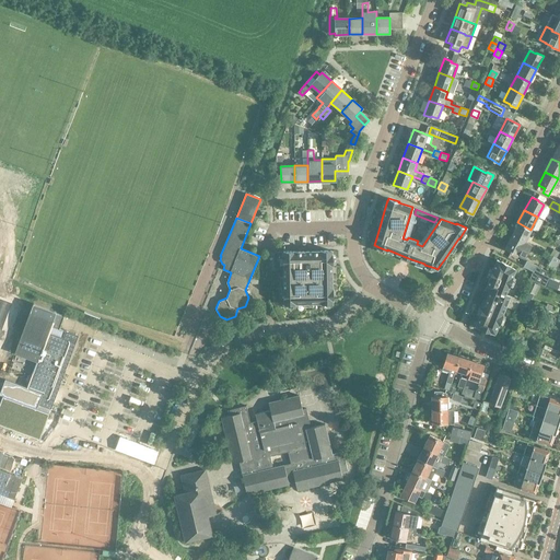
[(517,222),(511,235),(532,246),(532,245),(525,241),(531,230),(517,222)]
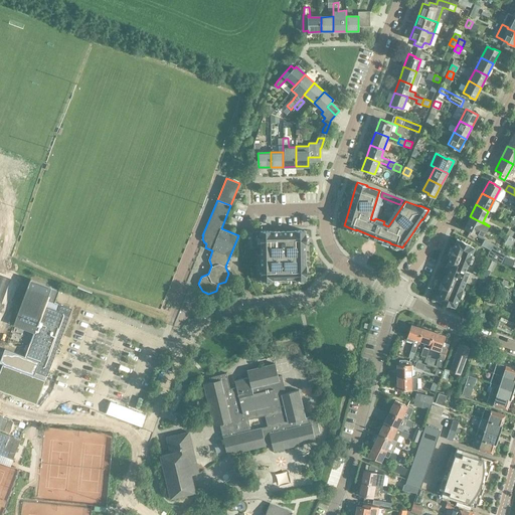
[(489,226),(470,216),(464,228),(470,231),(483,237),(489,226)]
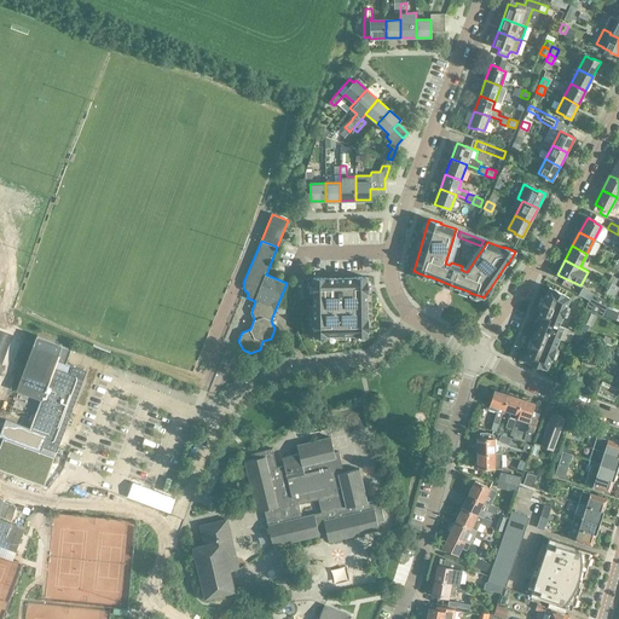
[(607,282),(614,285),(618,279),(612,275),(607,282)]
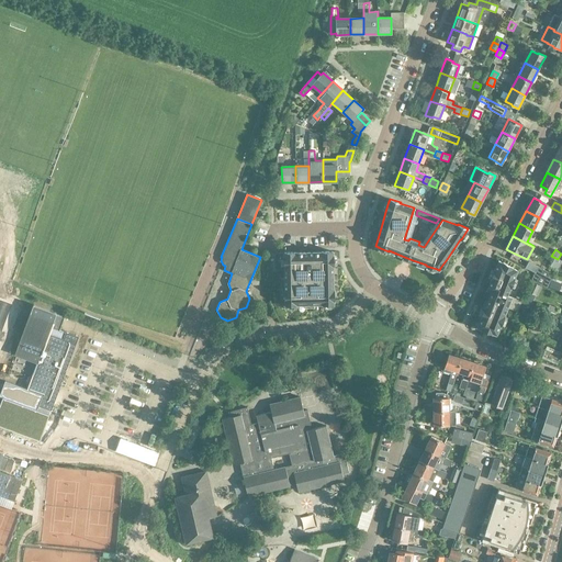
[(322,304),(334,304),(334,301),(334,290),(333,266),(334,266),(333,255),(333,251),(322,251),(322,253),(295,253),(284,253),(284,256),(284,267),(285,291),(284,291),(284,302),(285,302),(285,305),(296,305),(296,304),(322,304)]
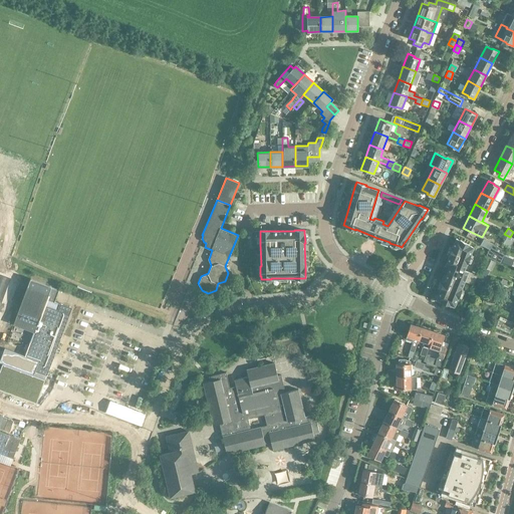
[(510,237),(504,234),(501,240),(506,243),(509,239),(510,237)]
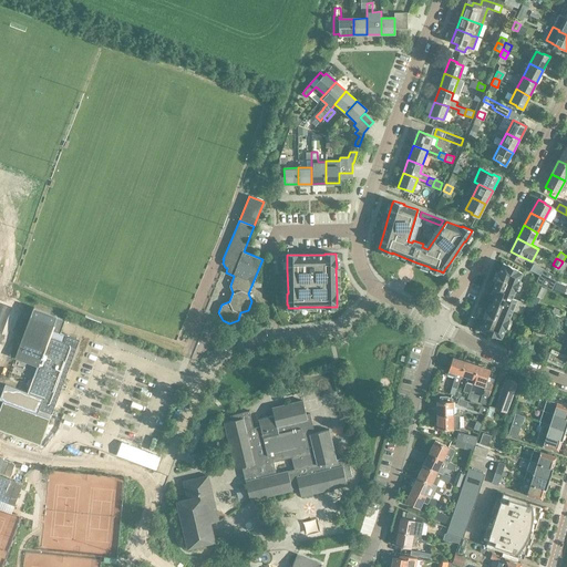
[(485,320),(482,330),(486,331),(486,332),(496,336),(501,337),(504,328),(505,328),(508,318),(512,310),(522,313),(526,303),(512,297),(514,290),(515,290),(519,280),(518,279),(522,272),(517,270),(507,265),(503,263),(500,271),(498,271),(495,282),(492,291),(496,294),(490,310),(488,310),(485,320)]
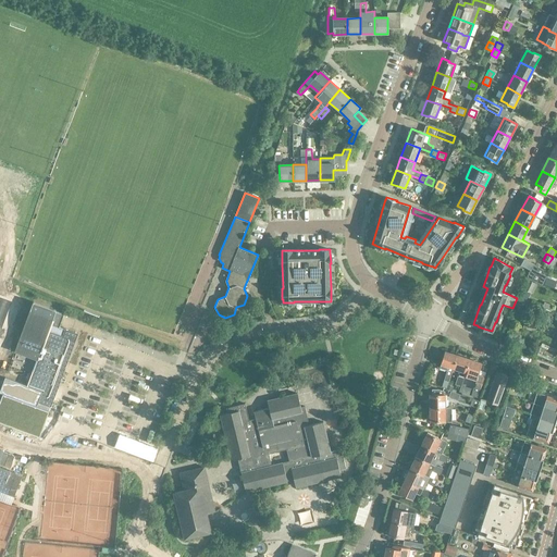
[(547,267),(554,270),(556,262),(556,260),(552,259),(548,263),(547,267)]
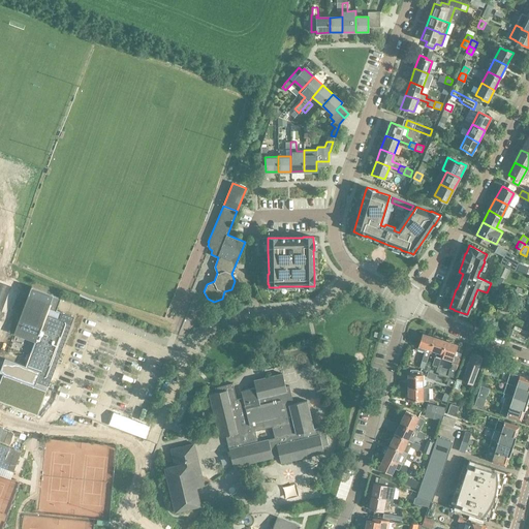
[(501,259),(512,266),(518,256),(506,250),(501,259)]
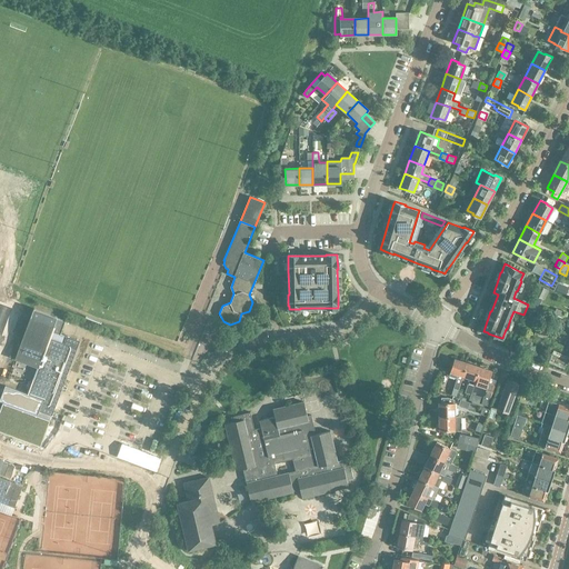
[(535,295),(545,300),(549,290),(539,286),(535,295)]
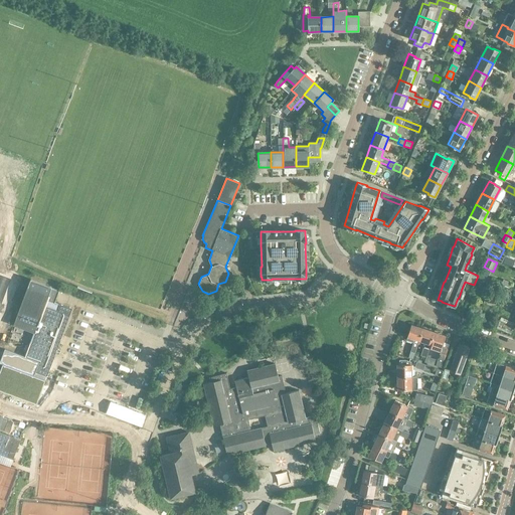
[(37,273),(17,320),(38,328),(28,351),(43,358),(40,367),(50,371),(78,301),(66,296),(65,298),(62,297),(66,285),(37,273)]
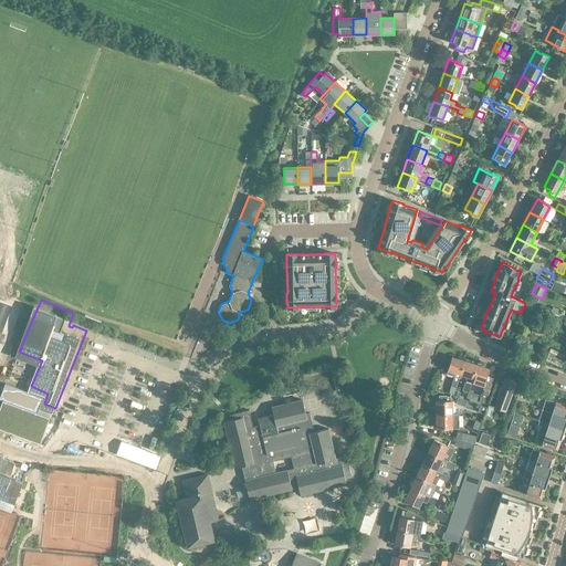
[(522,313),(537,320),(543,307),(526,301),(522,313)]
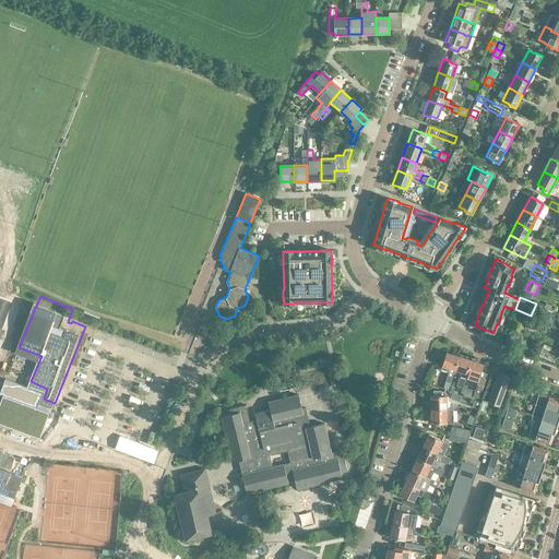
[(525,328),(537,333),(542,321),(532,317),(530,323),(527,322),(525,328)]
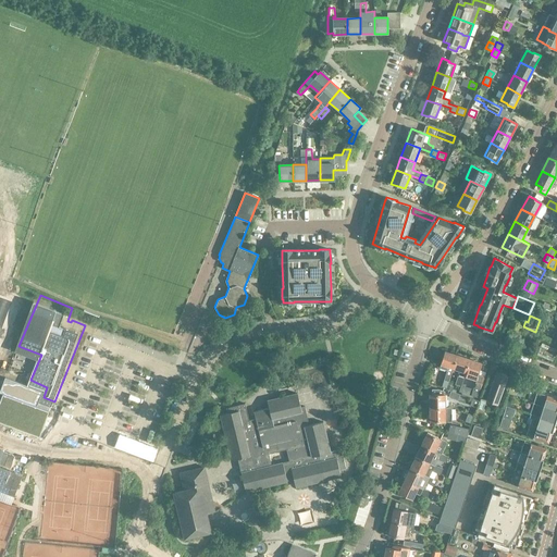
[(556,350),(542,344),(537,355),(552,360),(554,355),(556,356),(556,350)]
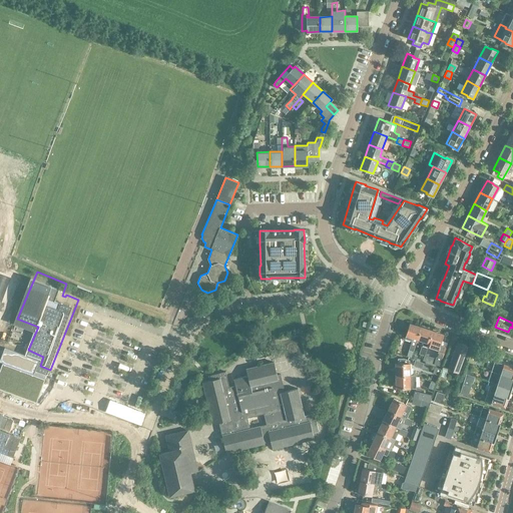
[(417,339),(421,327),(409,324),(405,335),(406,336),(405,339),(412,341),(407,356),(412,357),(417,339)]
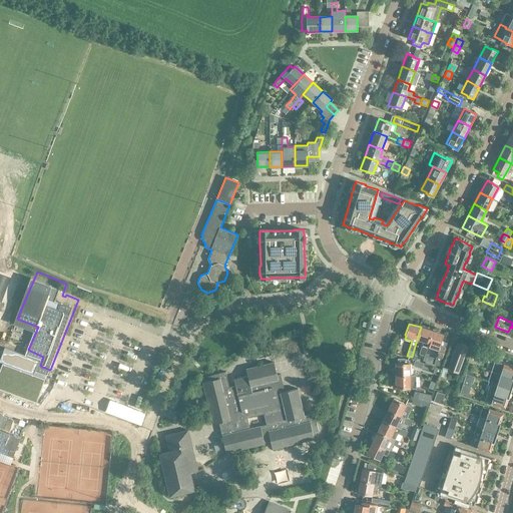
[(417,339),(424,342),(423,346),(422,346),(419,354),(424,356),(427,347),(432,331),(421,327),(417,339)]
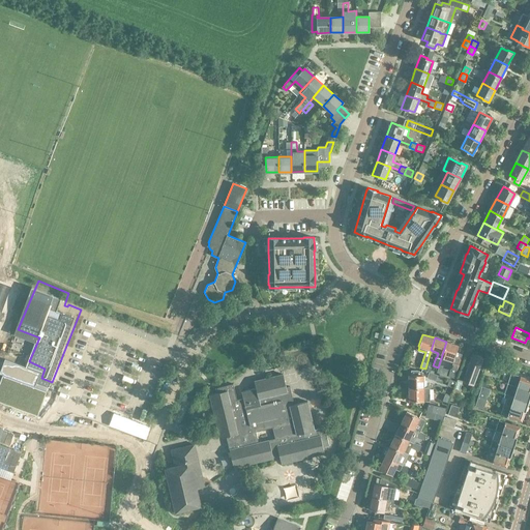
[(446,342),(441,358),(452,362),(448,375),(454,377),(461,359),(453,357),(458,346),(446,342)]
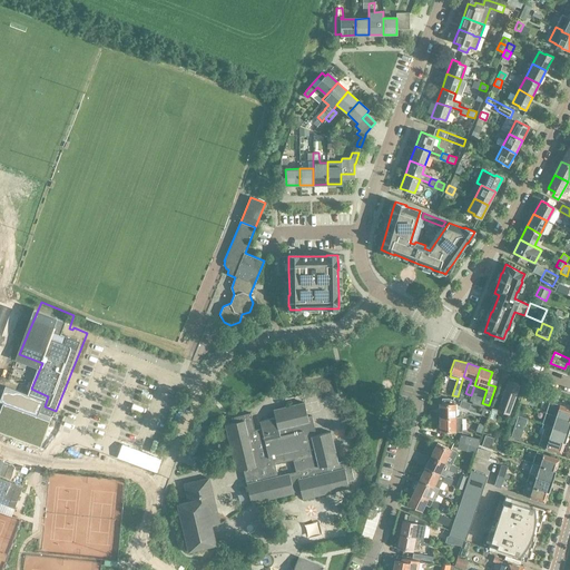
[(45,406),(48,396),(30,389),(9,380),(2,396),(6,397),(0,411),(0,423),(43,442),(56,411),(45,406)]
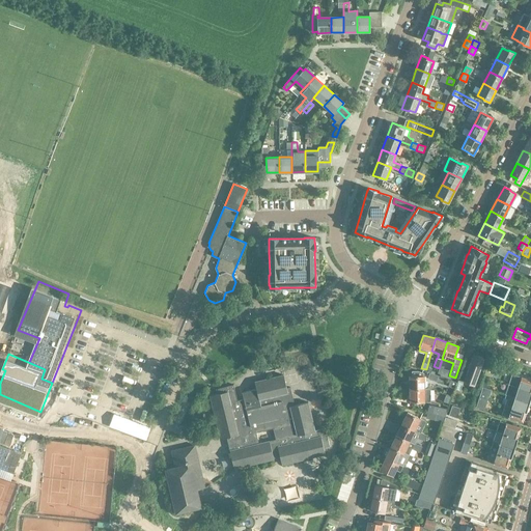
[(465,382),(474,385),(484,359),(474,355),(465,382)]
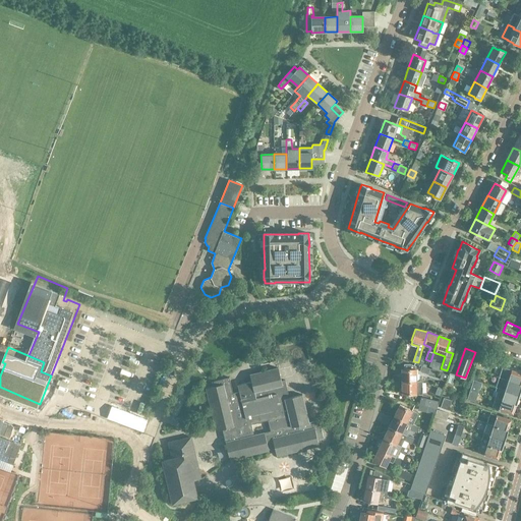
[(505,363),(495,360),(493,365),(503,368),(505,363)]
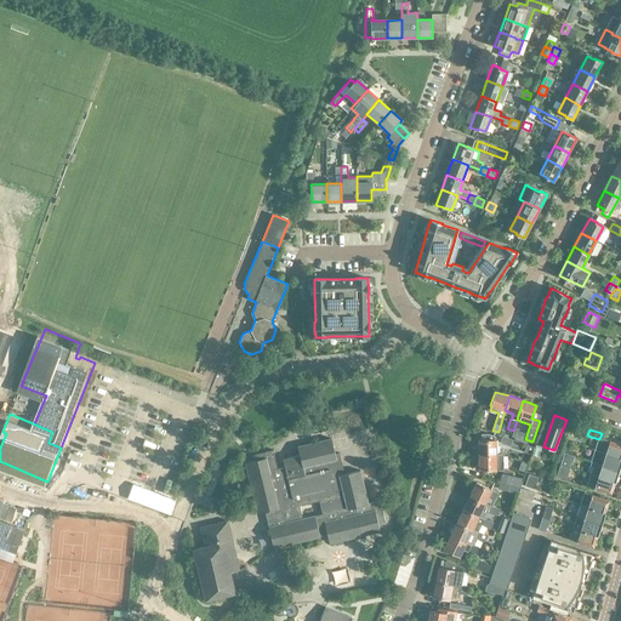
[(511,445),(513,446),(518,445),(518,444),(519,445),(520,443),(519,442),(502,436),(500,434),(499,437),(502,438),(500,443),(511,445)]
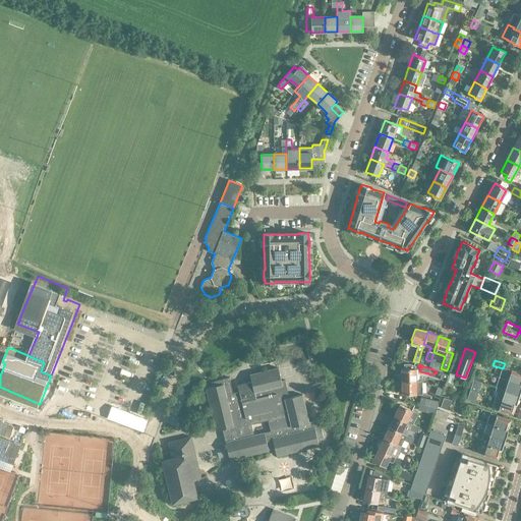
[(401,368),(401,382),(419,382),(419,373),(416,373),(416,367),(401,368)]
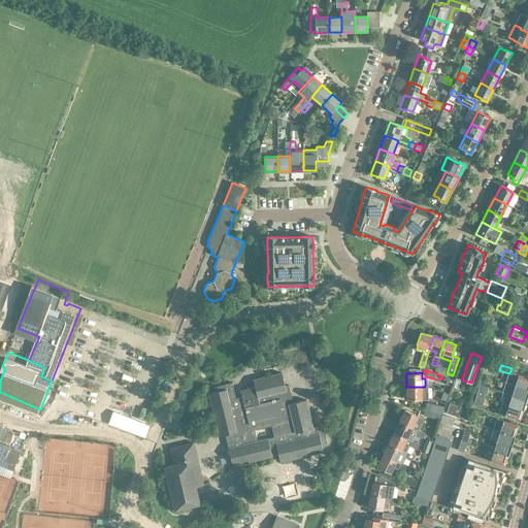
[(246,444),(251,462),(278,456),(281,462),(324,453),(322,447),(328,446),(324,426),(312,429),(306,400),(293,403),(289,386),(285,387),(282,373),(254,380),(256,387),(241,391),(242,397),(236,398),(237,402),(241,401),(243,408),(245,408),(249,424),(259,422),(260,426),(261,426),(262,429),(272,427),(274,438),(258,442),(257,438),(250,440),(251,443),(246,444)]
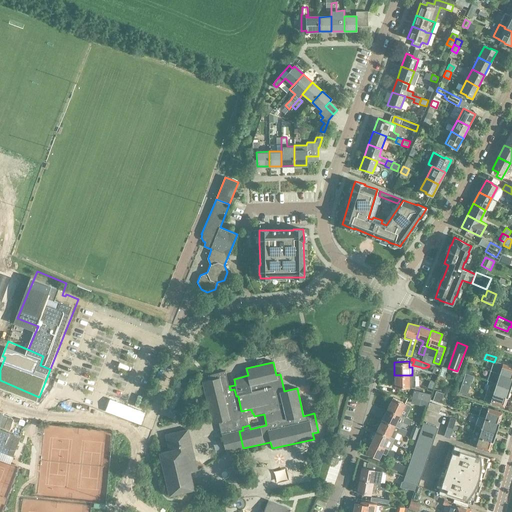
[(495,372),(511,377),(511,367),(496,362),(495,367),(496,367),(495,372)]
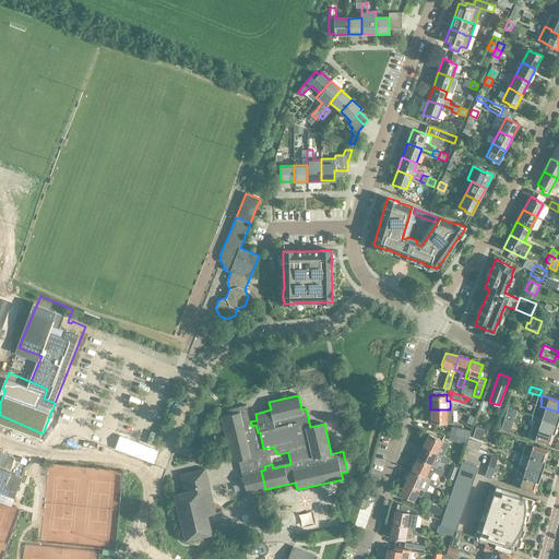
[(264,466),(272,464),(270,456),(277,454),(276,451),(275,451),(274,447),(263,449),(260,432),(258,432),(256,425),(251,426),(250,421),(247,405),(229,408),(232,414),(222,416),(233,463),(239,461),(245,483),(247,494),(265,489),(261,471),(265,470),(264,466)]
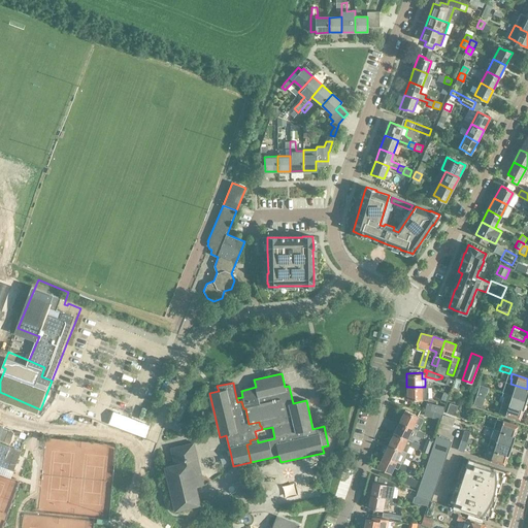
[(502,392),(505,393),(526,400),(527,393),(527,389),(510,384),(505,383),(502,392)]
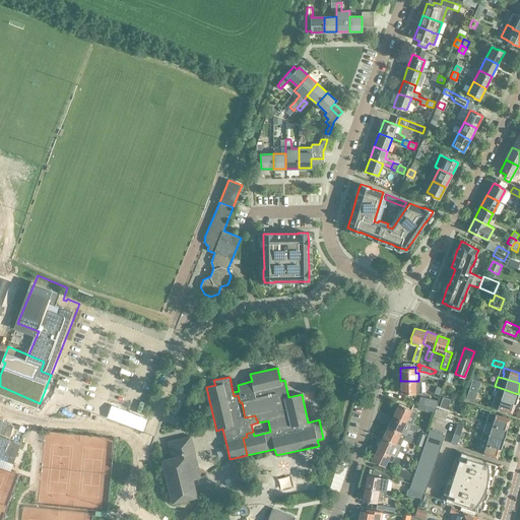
[(481,382),(473,379),(469,389),(477,391),(478,388),(479,389),(481,382)]
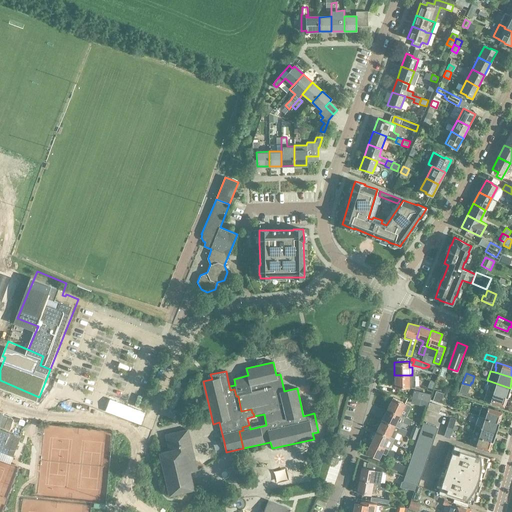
[(414,375),(412,375),(394,375),(395,387),(408,387),(415,387),(415,375),(414,375)]
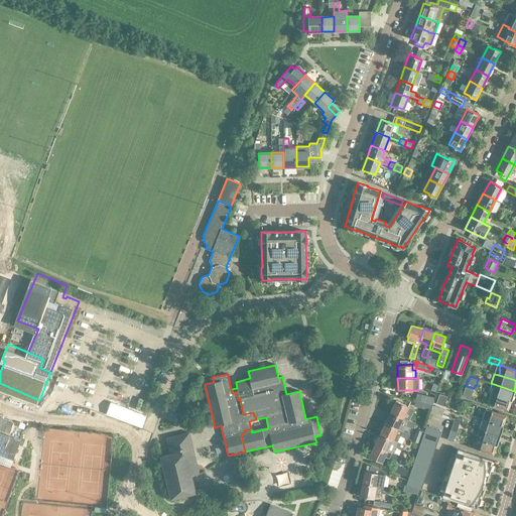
[(437,390),(443,392),(447,380),(441,378),(437,390)]
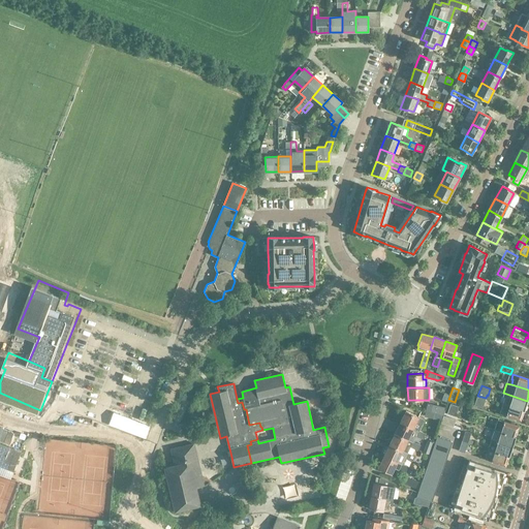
[(503,403),(524,410),(527,401),(506,394),(503,403)]
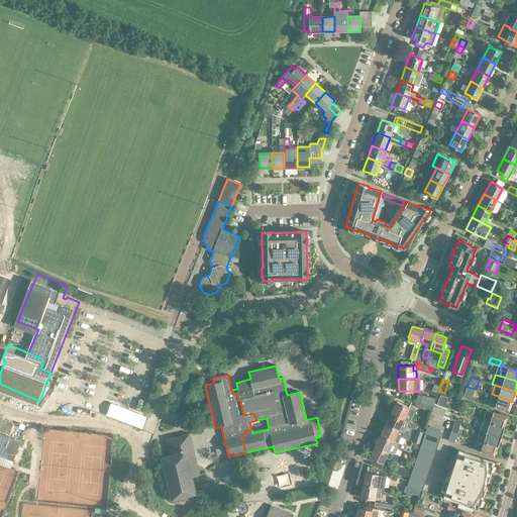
[(463,396),(472,399),(475,389),(467,387),(463,396)]
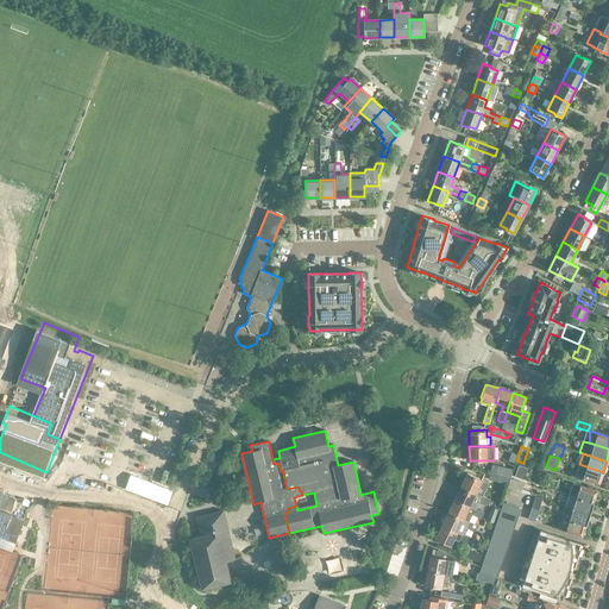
[(490,472),(510,476),(512,469),(491,464),(490,472)]
